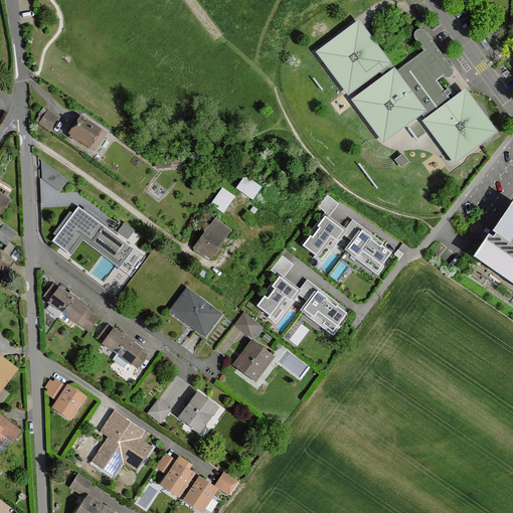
[(357,24),(321,51),(339,75),(351,67),(359,78),(377,65),(384,61),(357,24)]
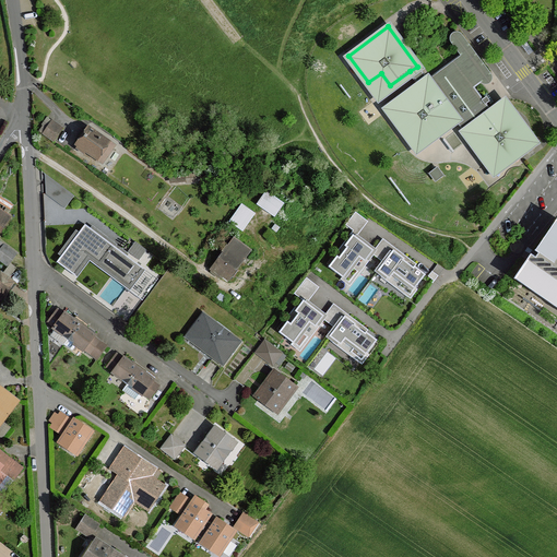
[(452,44),(460,54),(480,80),(482,83),(486,85),(490,83),(492,80),(490,75),(461,35),(458,32),(452,33),(450,36),(449,40),(452,44)]
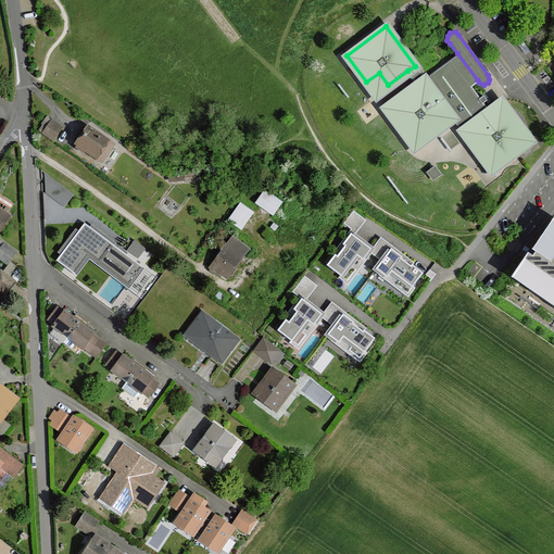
[(457,53),(426,76),(455,115),(453,117),(462,129),(488,111),(469,85),(477,79),(457,53)]
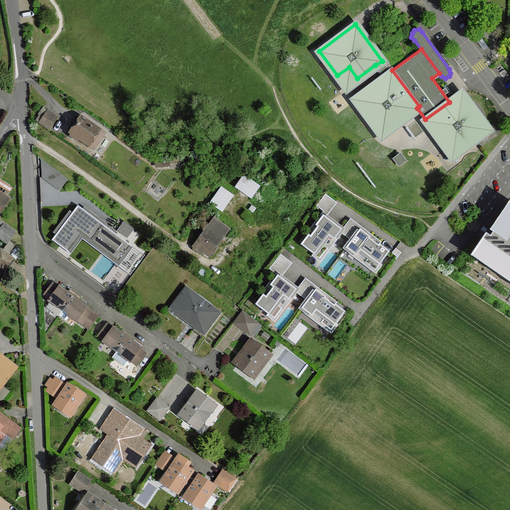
[(390,72),(382,61),(375,65),(383,77),(390,72)]
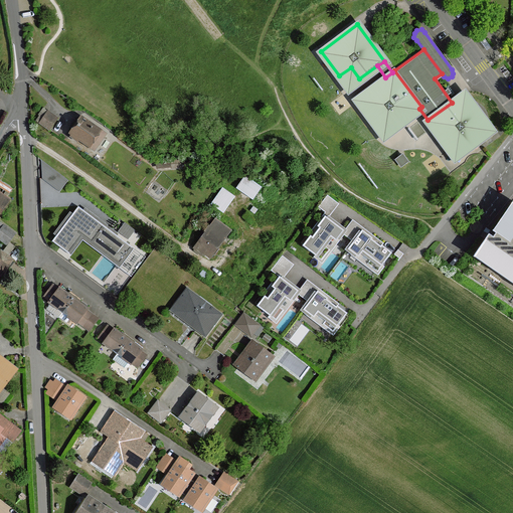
[(347,88),(359,78),(351,67),(339,75),(347,88)]
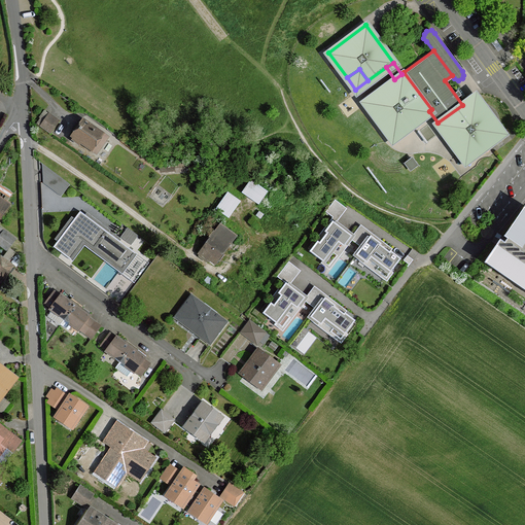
[(364,101),(383,127),(395,117),(404,130),(429,111),(431,109),(404,72),(401,74),(394,79),(364,101)]
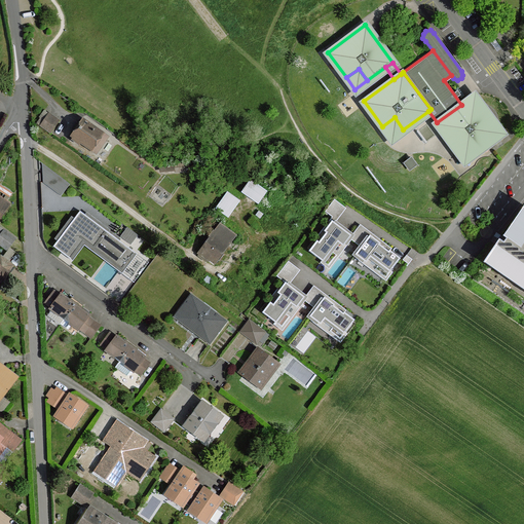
[(461,105),(437,122),(455,148),(466,139),(476,151),(500,133),(474,96),(461,105)]
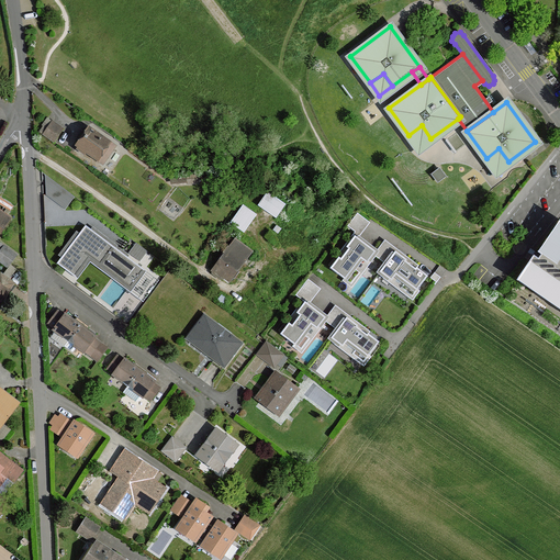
[(62,126),(52,120),(42,133),(52,141),(62,126)]
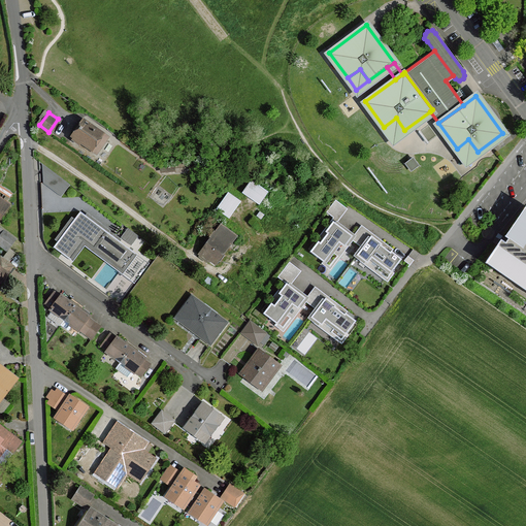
[(392,138),(404,130),(396,118),(384,127),(392,138)]
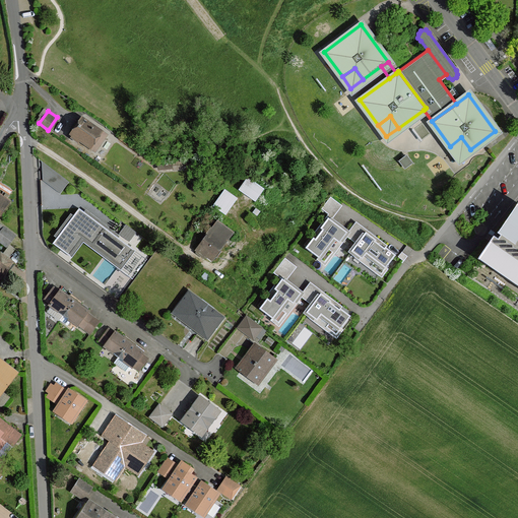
[(81,117),(70,134),(88,146),(101,129),(81,117)]
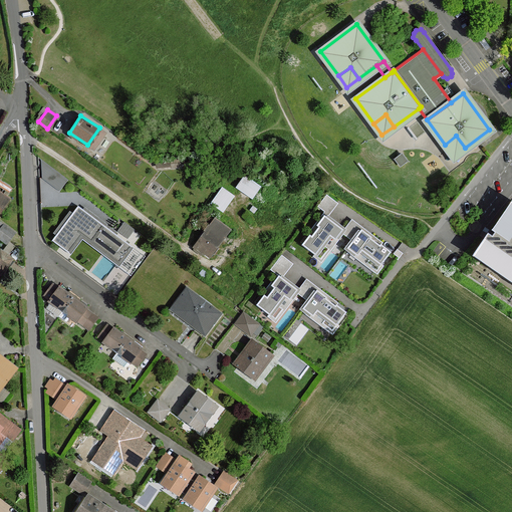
[(456,136),(445,145),(454,157),(465,148),(456,136)]
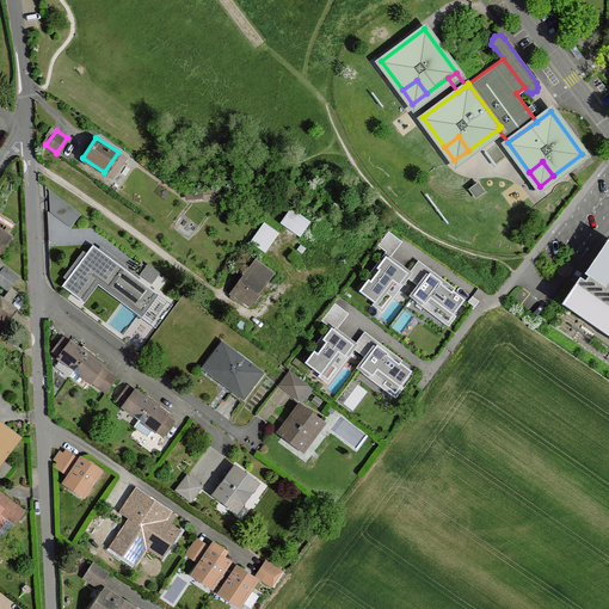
[(311,220),(290,207),(281,222),(300,235),(311,220)]
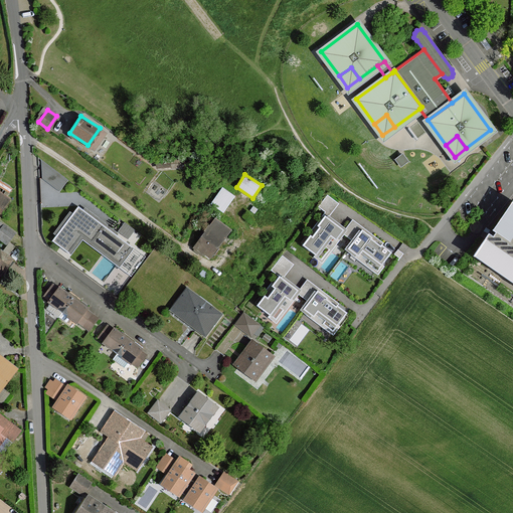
[(234,194),(221,186),(210,202),(222,211),(234,194)]
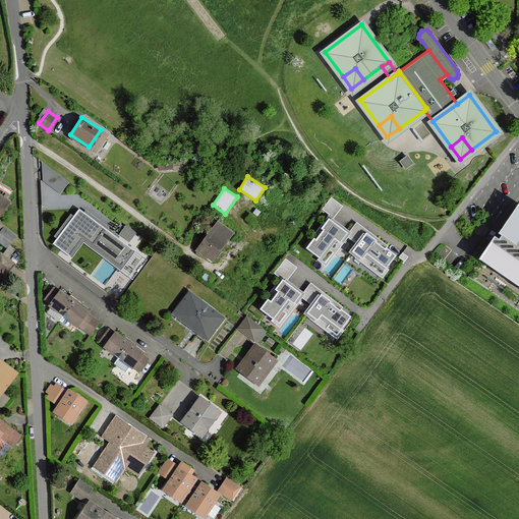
[(323,206),(335,214),(344,202),(332,193),(323,206)]
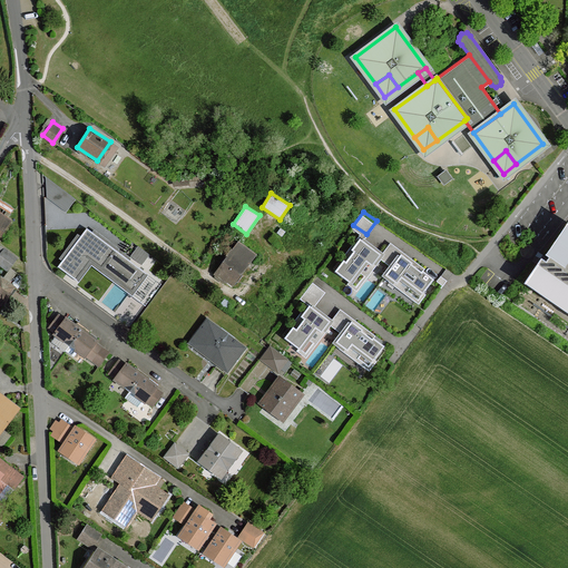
[(85,225),(56,264),(79,282),(92,264),(131,294),(148,273),(85,225)]
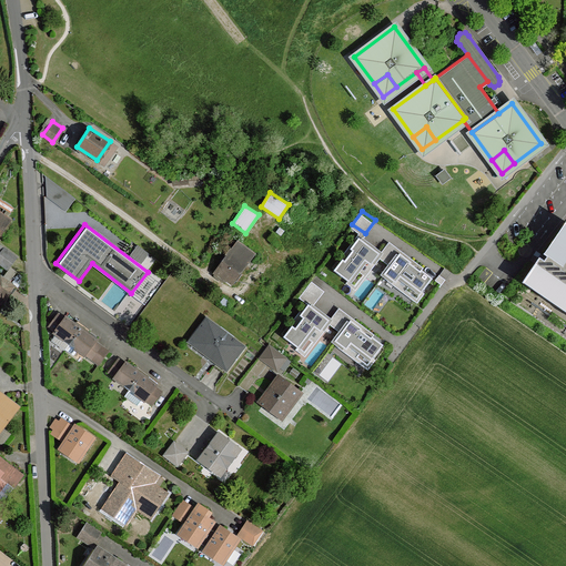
[(565,226),(543,259),(538,255),(524,279),(565,306),(565,226)]
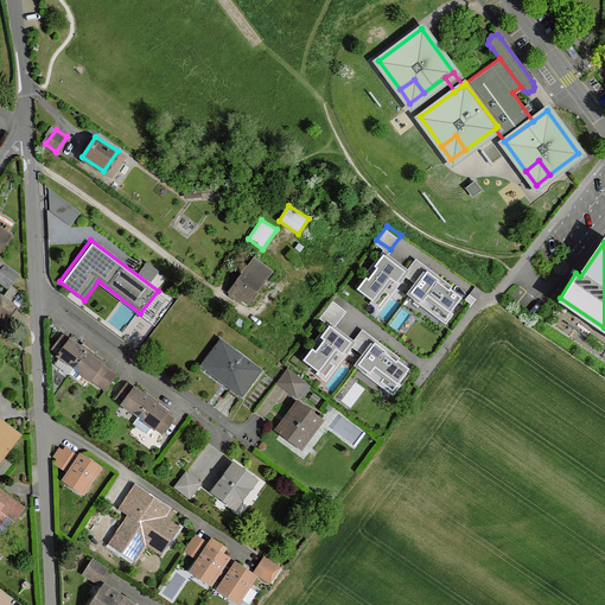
[(382,249),(352,287),(380,309),(409,271),(382,249)]
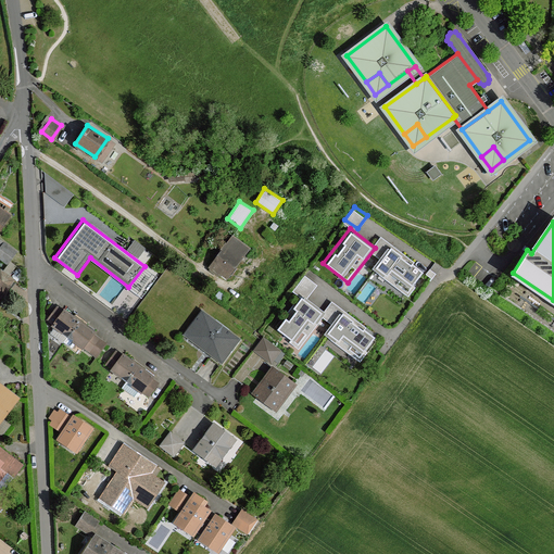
[(224,242),(215,254),(217,255),(231,265),(247,247),(233,236),(226,244),(224,242)]
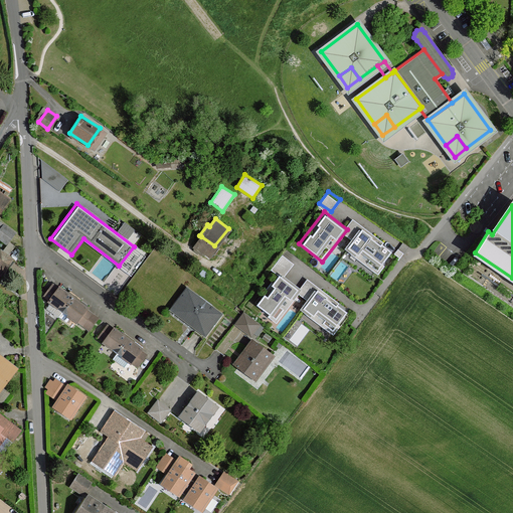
[(124,219),(118,229),(136,240),(142,230),(124,219)]
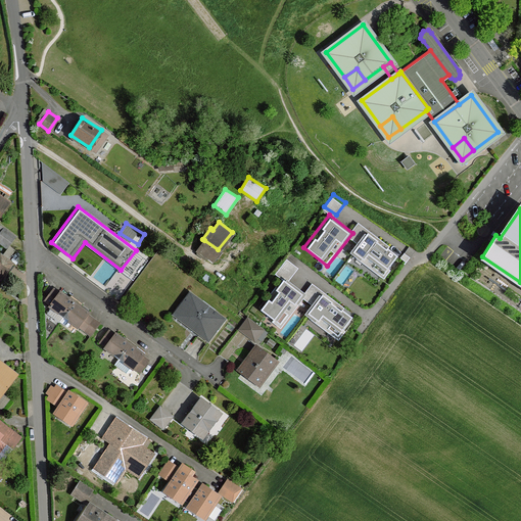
[(14,236),(3,228),(0,231),(0,242),(5,246),(14,236)]
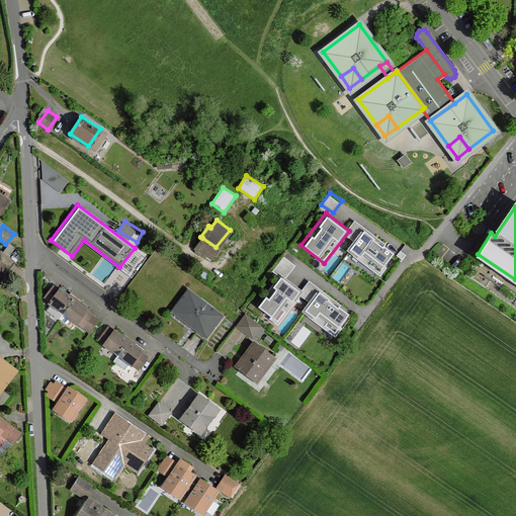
[(362,229),(346,251),(380,275),(397,253),(362,229)]
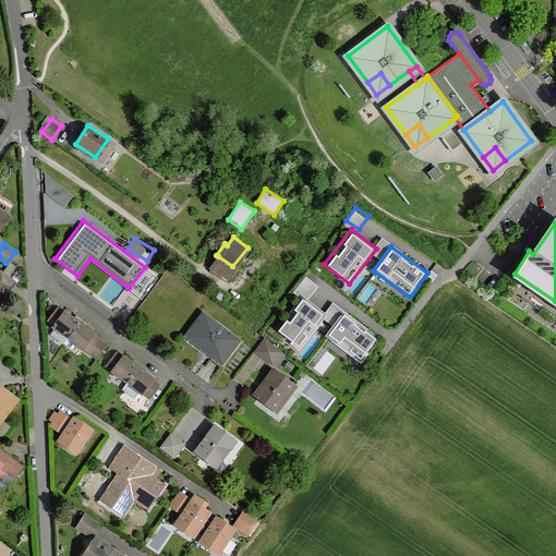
[(232,266),(218,256),(210,268),(217,274),(219,270),(226,275),(232,266)]
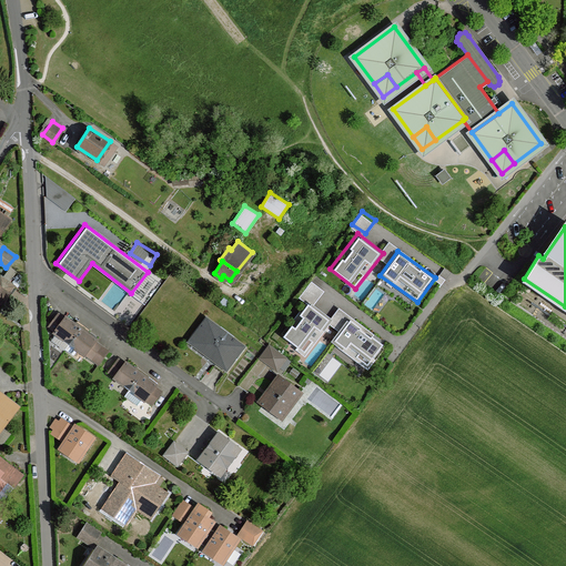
[(0,302),(1,303),(14,285),(0,275),(0,302)]
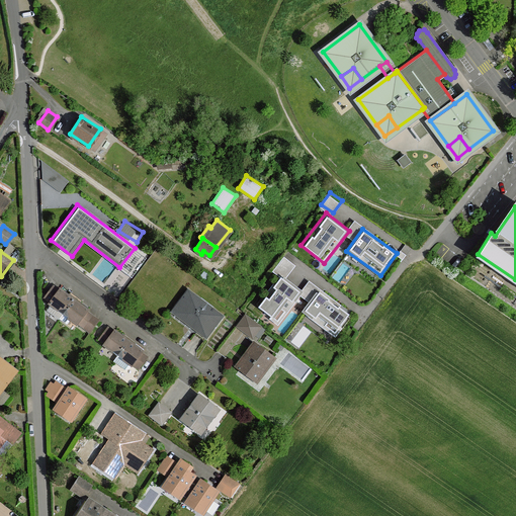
[(279,274),(256,306),(279,323),(303,290),(279,274)]
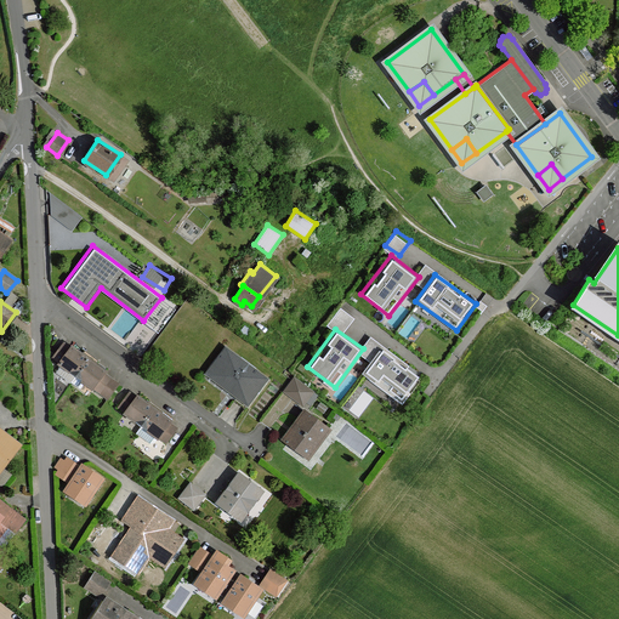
[(58,362),(69,347),(63,341),(55,351),(51,357),(58,362)]
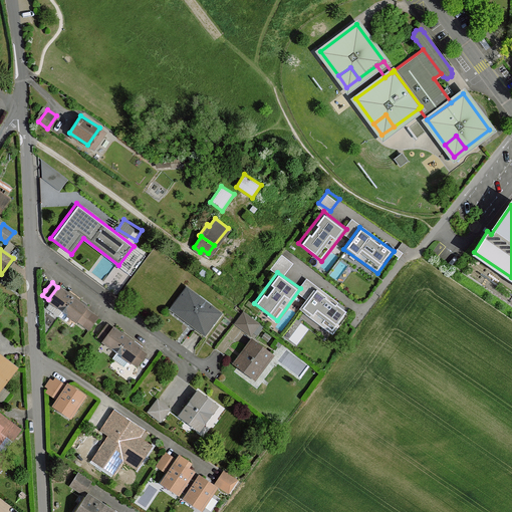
[(48,300),(61,310),(71,296),(58,286),(57,287),(48,299),(48,300)]
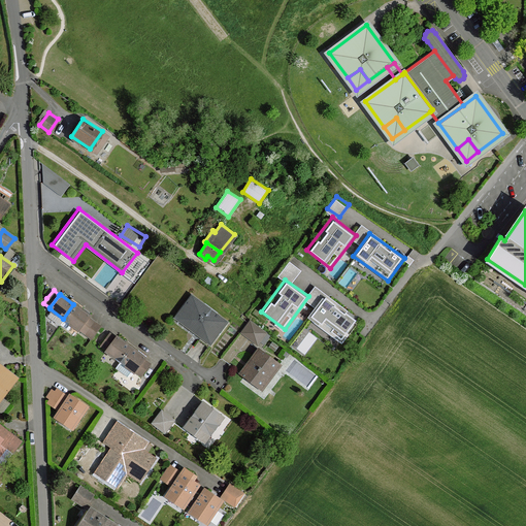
[(226,321),(191,294),(176,314),(202,333),(199,337),(208,343),(226,321)]
